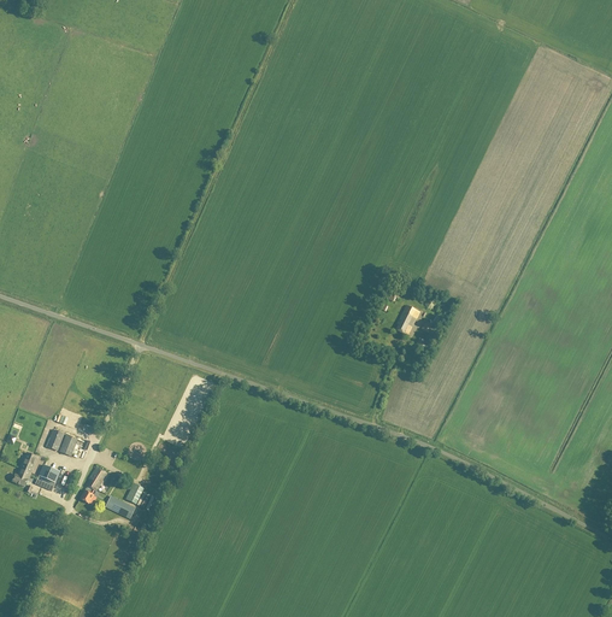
[(396,289),(394,297),(401,299),(405,292),(396,289)]
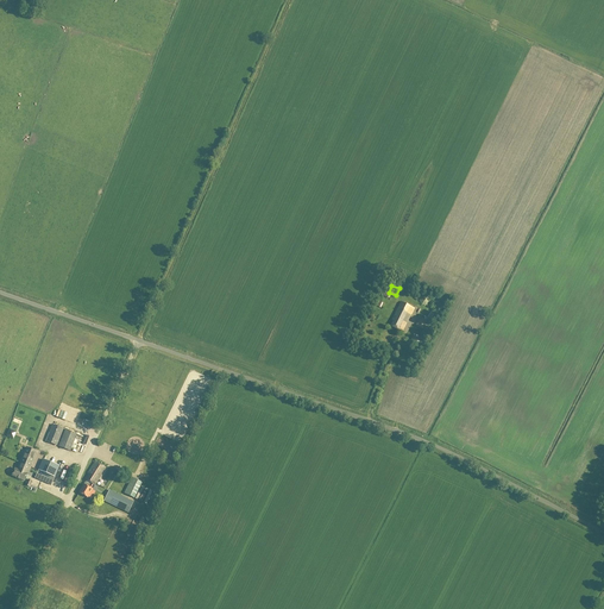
[(397,321),(395,327),(406,332),(417,309),(406,302),(396,321),(397,321)]
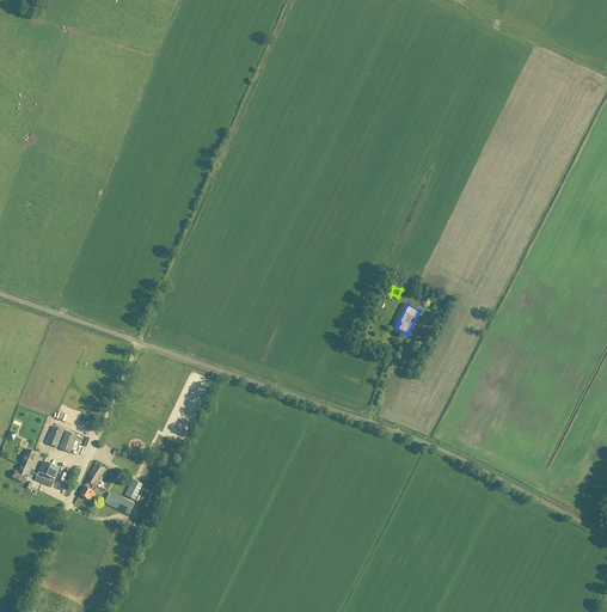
[(437,314),(431,323),(427,319),(422,329),(430,334),(435,324),(435,325),(441,317),(437,314)]
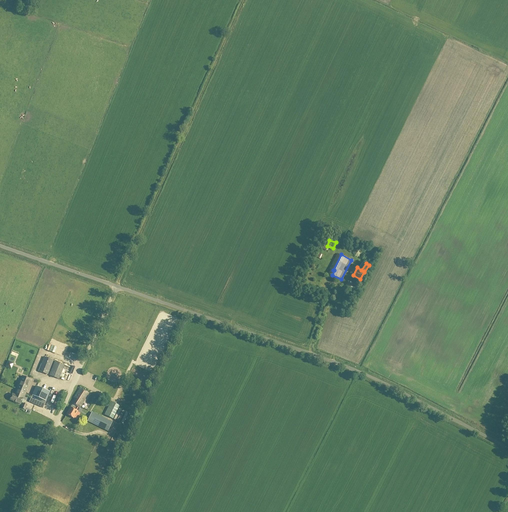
[(66,366),(48,358),(43,371),(61,379),(66,366)]
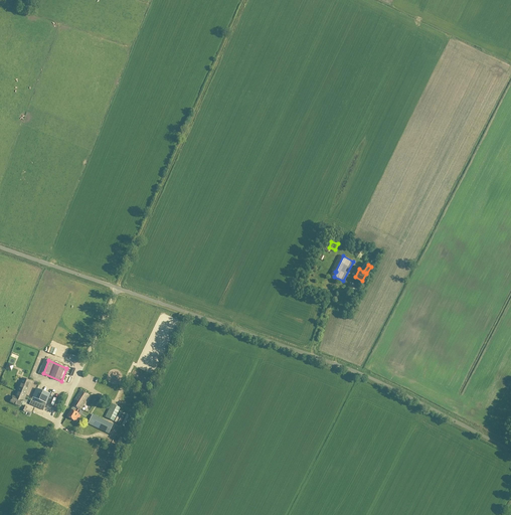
[(15,397),(13,402),(24,407),(34,383),(26,379),(18,398),(15,397)]
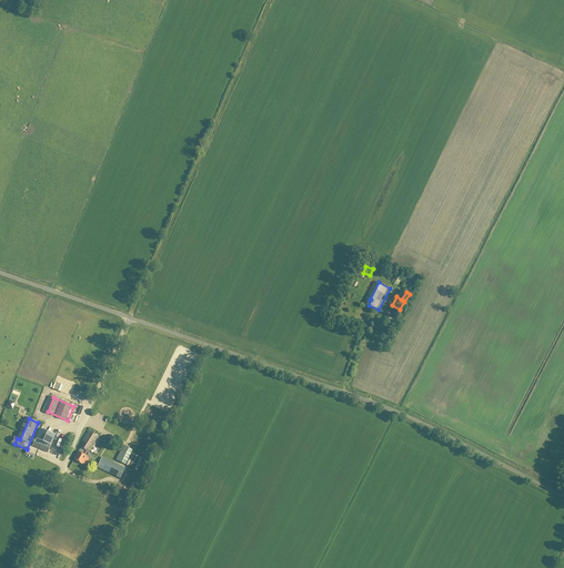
[(59,436),(44,429),(40,439),(42,440),(54,446),(59,436)]
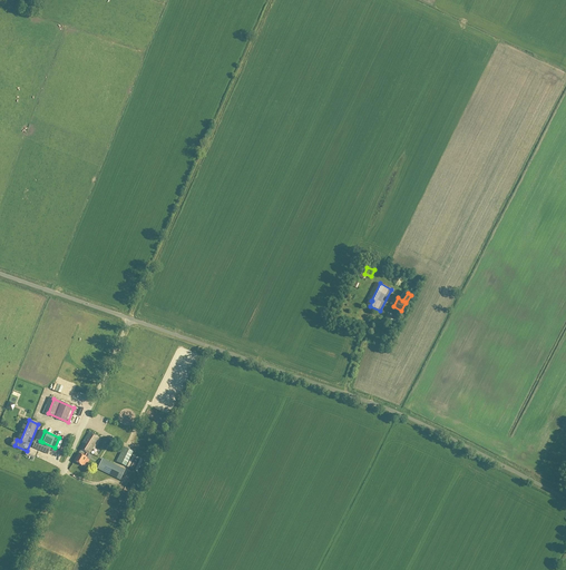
[(84,450),(88,453),(91,455),(93,453),(94,453),(101,439),(93,433),(86,444),(87,444),(84,450)]
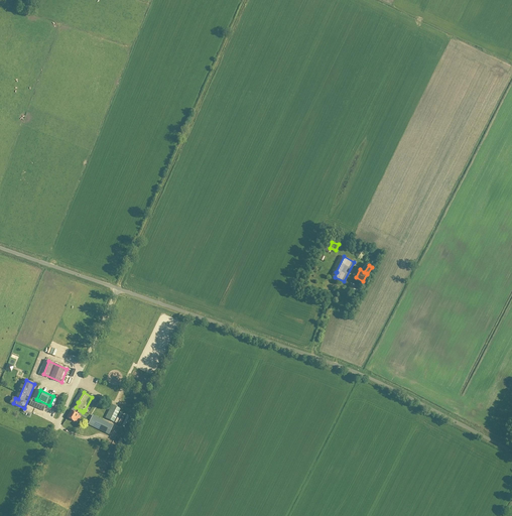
[(99,394),(95,403),(101,406),(105,397),(99,394)]
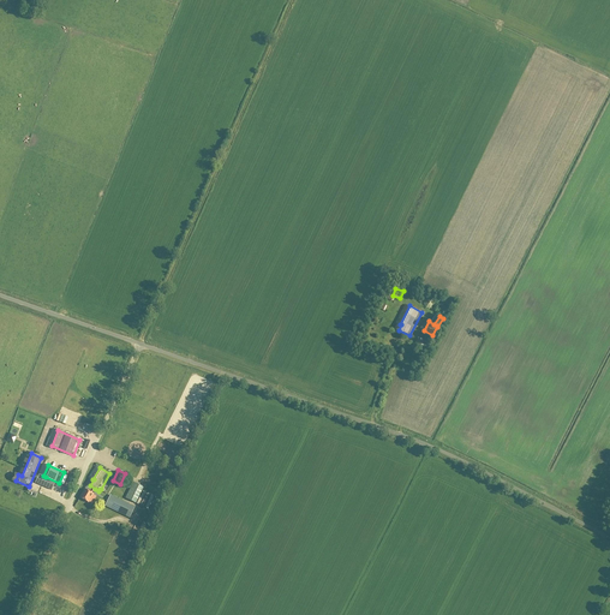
[(46,477),(43,485),(57,491),(59,483),(46,477)]
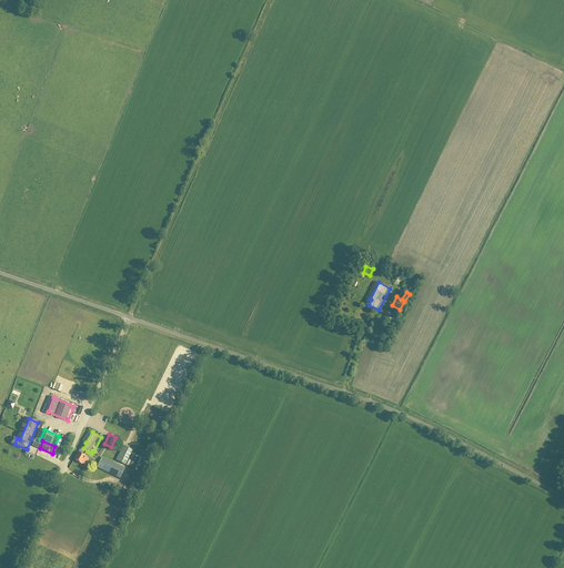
[(120,462),(129,466),(137,450),(128,446),(120,462)]
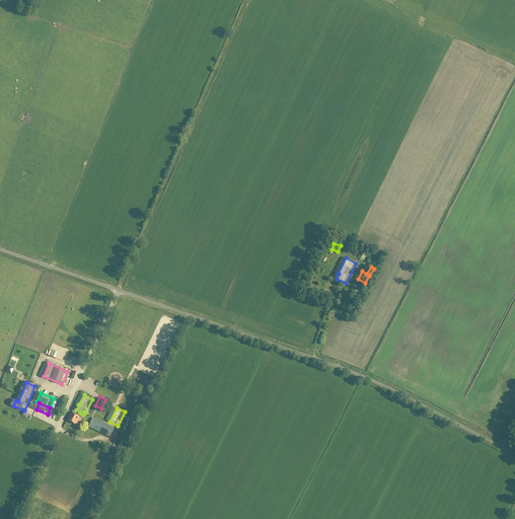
[(81,418),(83,415),(80,413),(78,416),(75,414),(71,421),(78,425),(82,418),(81,418)]
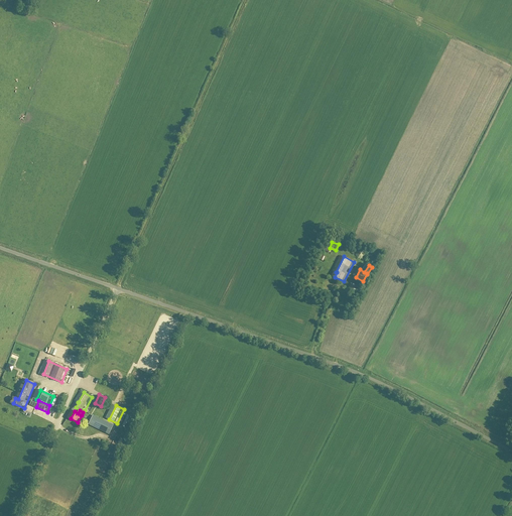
[(96,416),(93,423),(112,433),(116,426),(96,416)]
